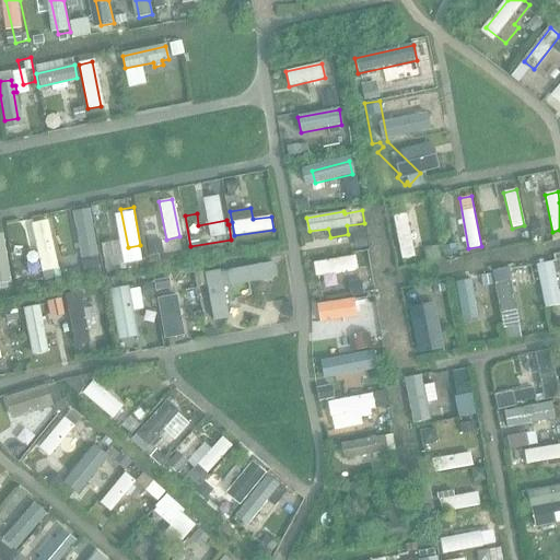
[(79,218),(86,255),(100,253),(92,214),(79,218)]
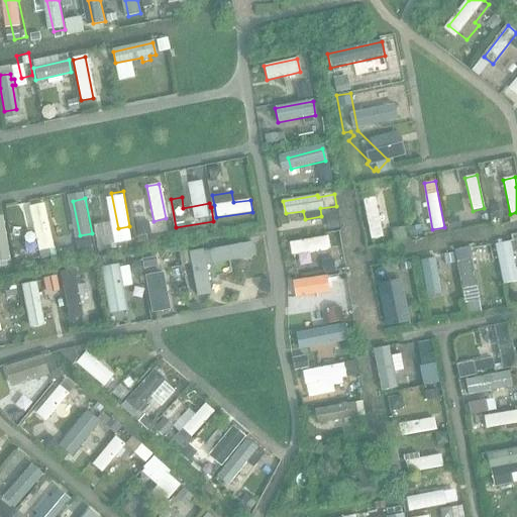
[(364,200),(371,239),(383,237),(375,198),(364,200)]
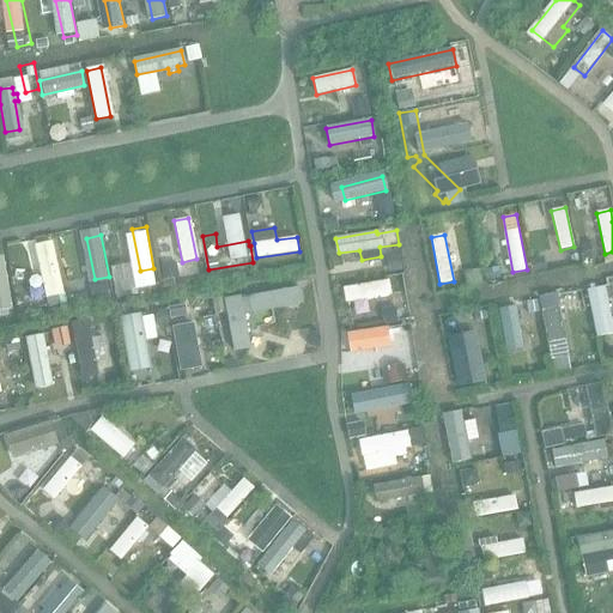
[(38,248),(47,289),(61,286),(53,246),(38,248)]
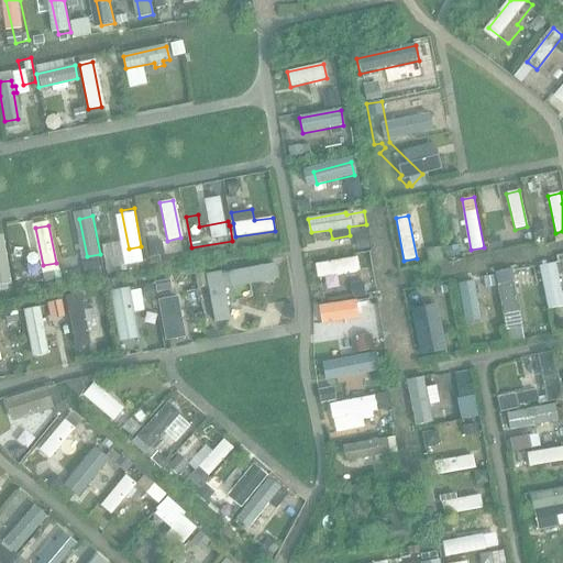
[(0,234),(0,269),(1,274),(13,272),(7,233),(0,234)]
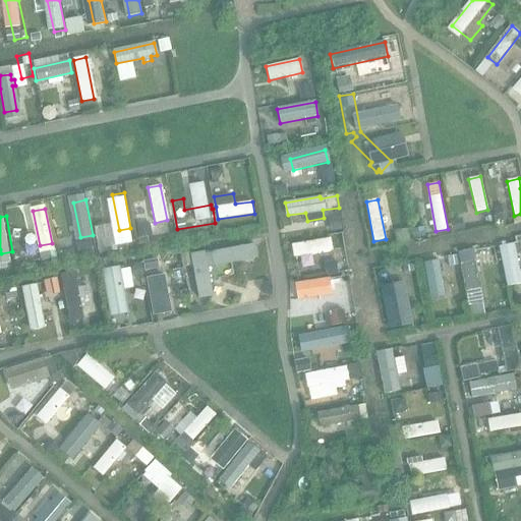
[(520,235),(509,238),(510,239),(500,241),(502,247),(499,247),(506,282),(518,280),(511,243),(520,241),(520,245),(520,235)]
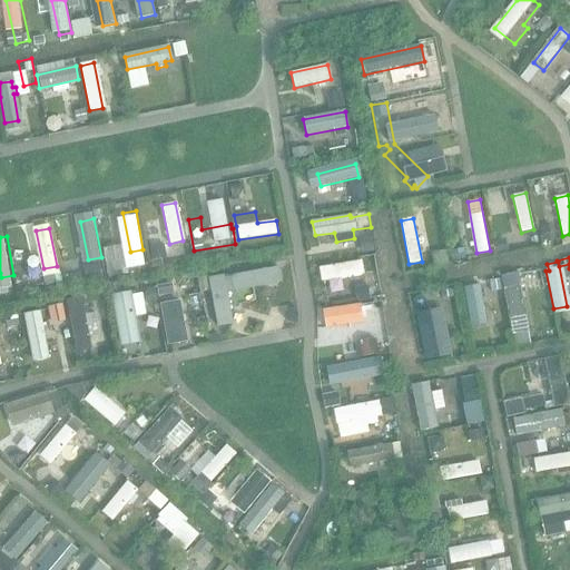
[(362,261),(318,268),(321,282),(364,274),(362,261)]
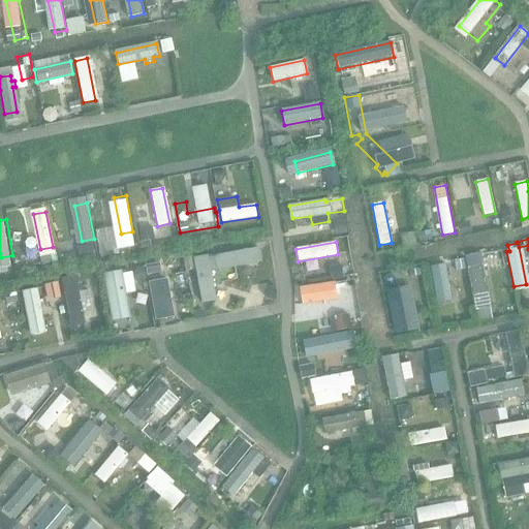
[(193,258),(201,304),(216,301),(211,272),(261,262),(259,248),(213,256),(214,257),(208,258),(208,256),(193,258)]
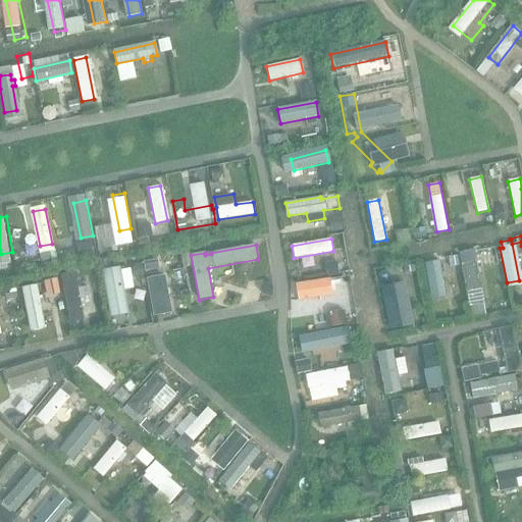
[(484,304),(476,261),(475,261),(473,252),(460,254),(462,264),(460,264),(469,307),(484,304)]
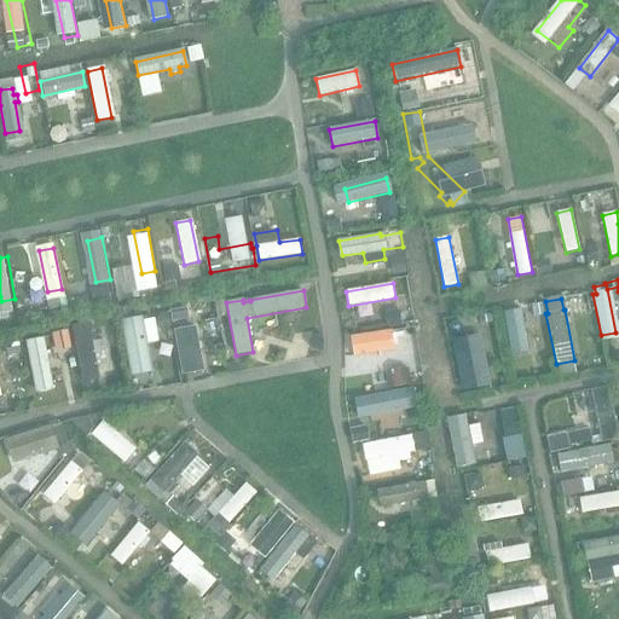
[(169,312),(180,370),(195,368),(190,341),(196,340),(190,308),(169,312)]
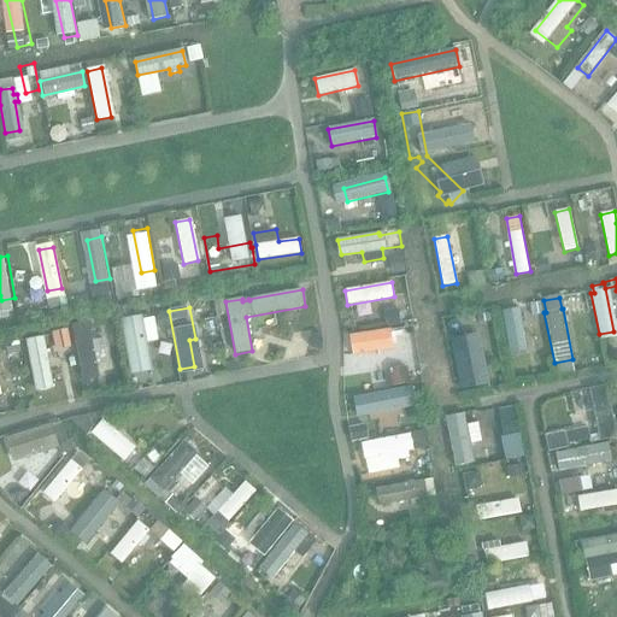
[(119,322),(130,376),(151,372),(140,318),(119,322)]
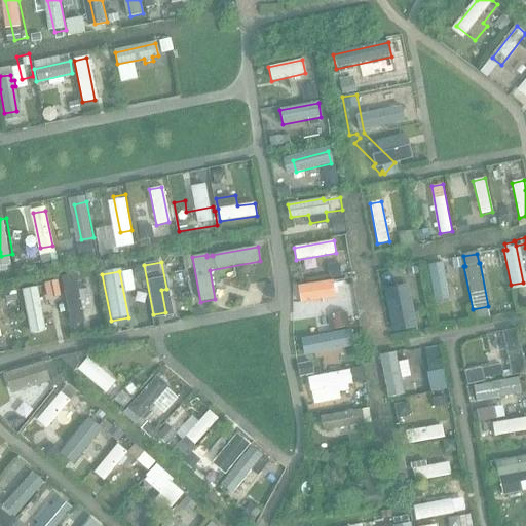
[(431,275),(439,311),(451,308),(447,286),(454,285),(451,271),(431,275)]
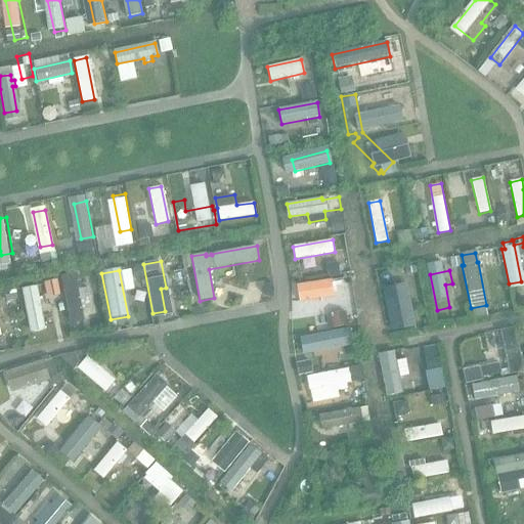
[(337,278),(296,286),(298,300),(340,293),(337,278)]
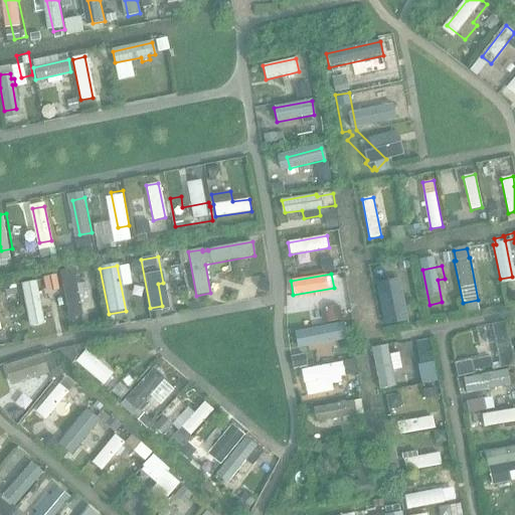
[(394,314),(387,278),(375,281),(382,317),(394,314)]
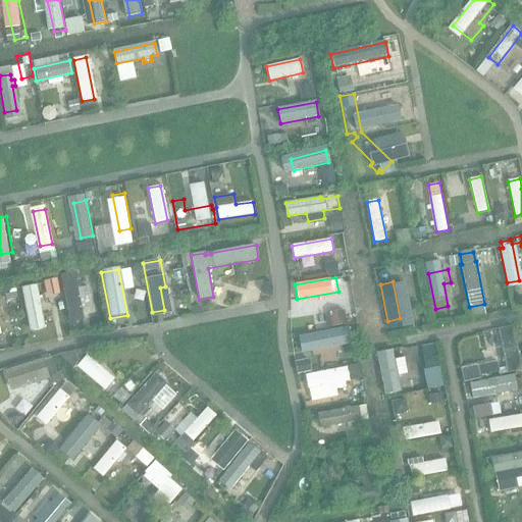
[(62,285),(68,320),(81,318),(73,283),(62,285)]
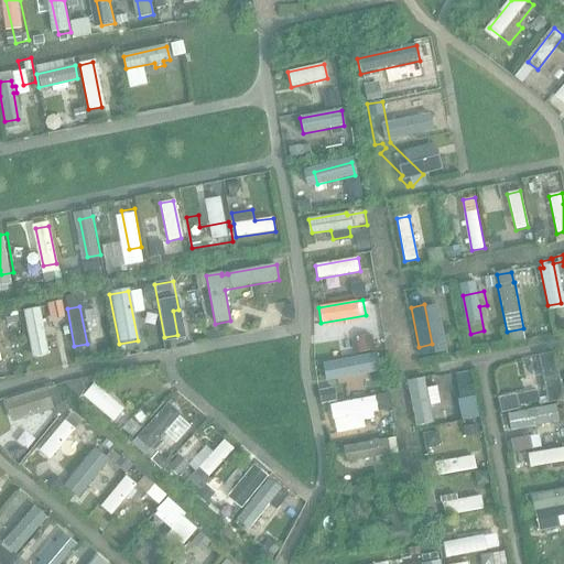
[(23,316),(31,355),(44,353),(36,314),(23,316)]
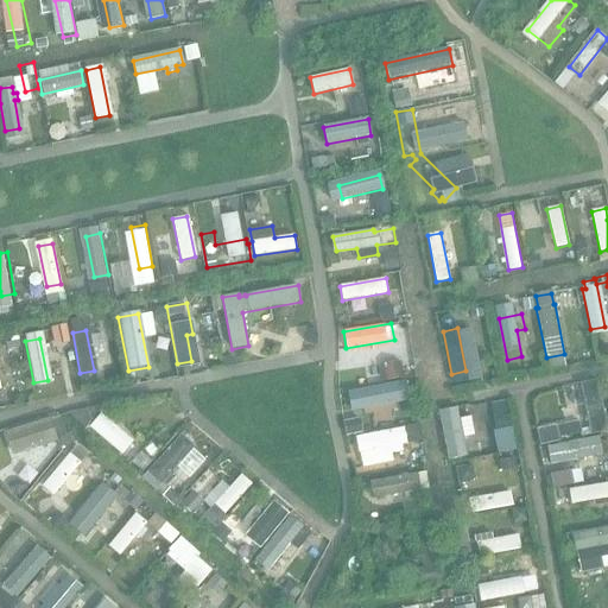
[(382,365),(384,380),(403,378),(401,362),(382,365)]
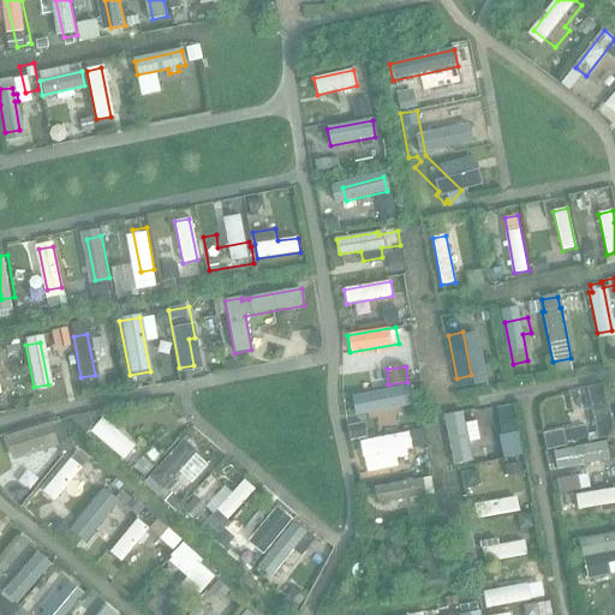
[(614,436),(604,384),(587,388),(593,421),(590,422),(591,428),(595,428),(597,440),(614,436)]
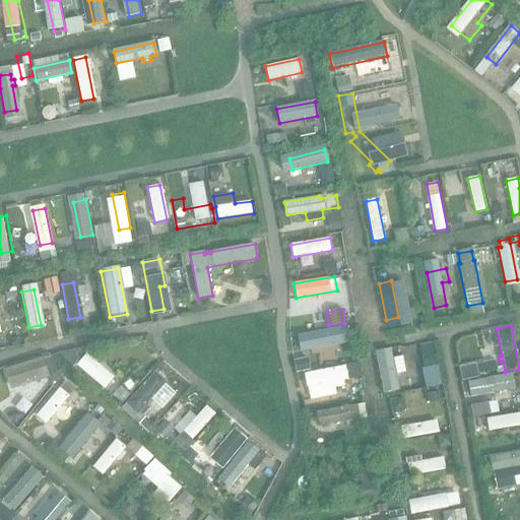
[(349,327),(300,337),(302,349),(351,339),(349,327)]
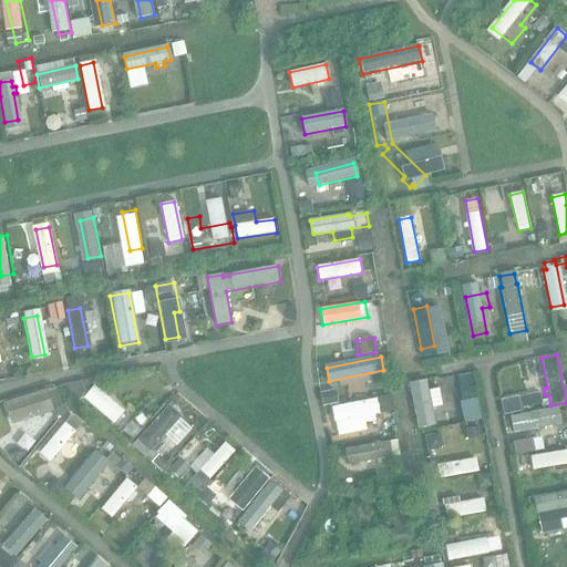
[(473,373),(457,377),(463,402),(477,399),(473,373)]
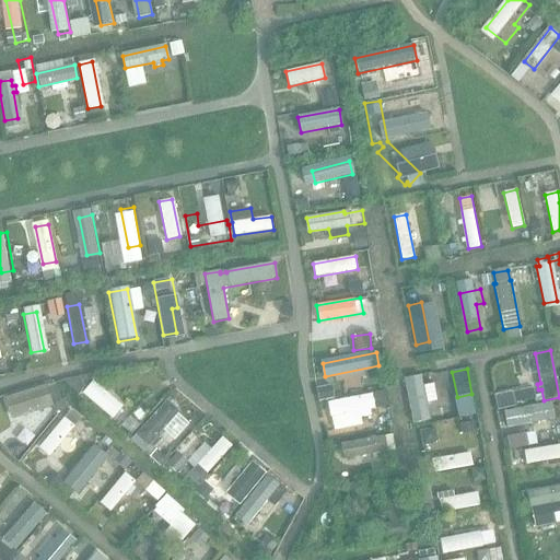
[(405,378),(412,426),(426,423),(418,376),(405,378)]
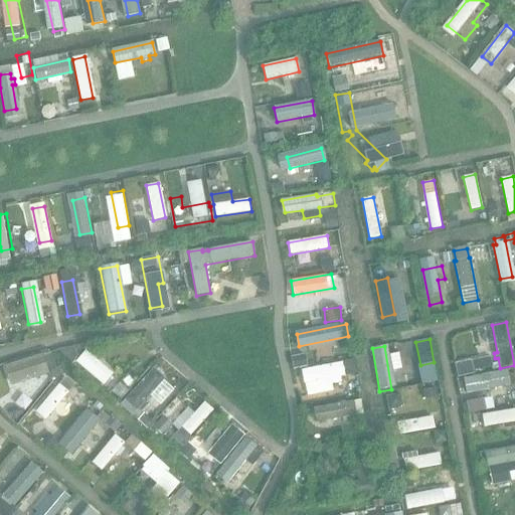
[(42,354),(5,366),(11,385),(49,373),(42,354)]
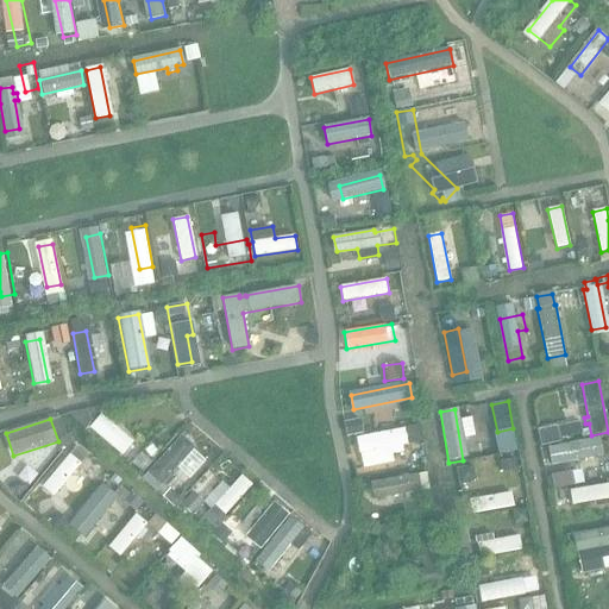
[(129,444),(100,419),(90,429),(120,453),(129,444)]
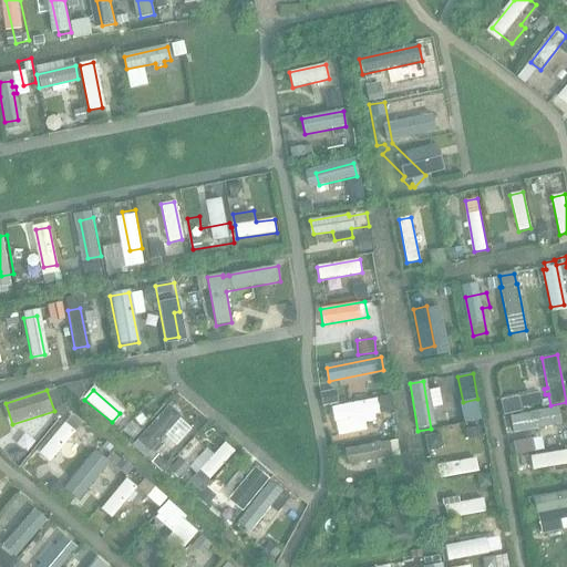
[(337,392),(320,395),(322,405),(338,402),(337,392)]
